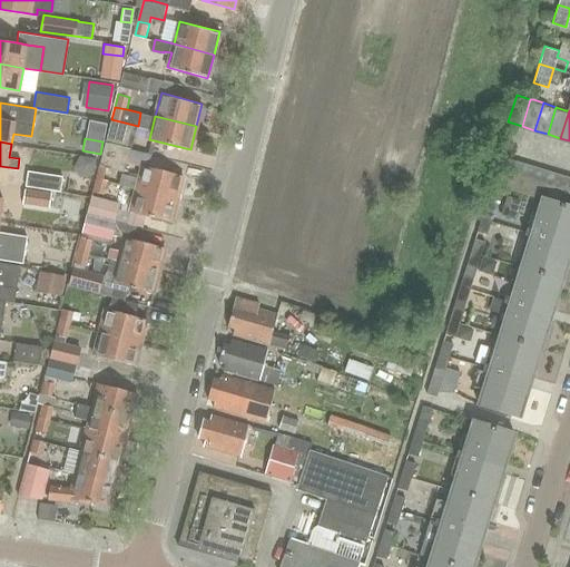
[(105,142),(98,167),(105,168),(105,166),(123,172),(126,160),(129,162),(129,160),(139,163),(143,152),(133,148),(131,150),(128,150),(129,148),(105,142)]
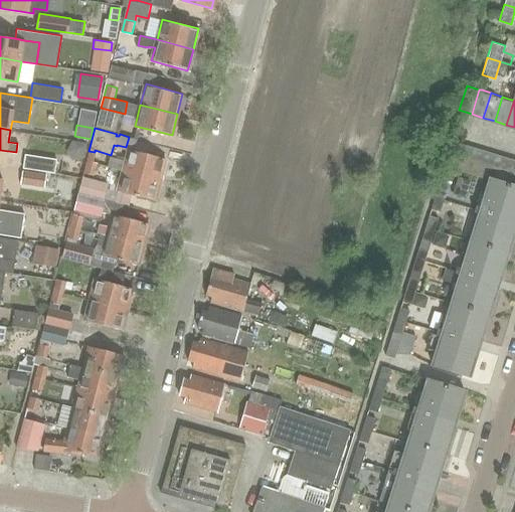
[(455,166),(462,142),(451,138),(443,163),(454,166),(455,166)]
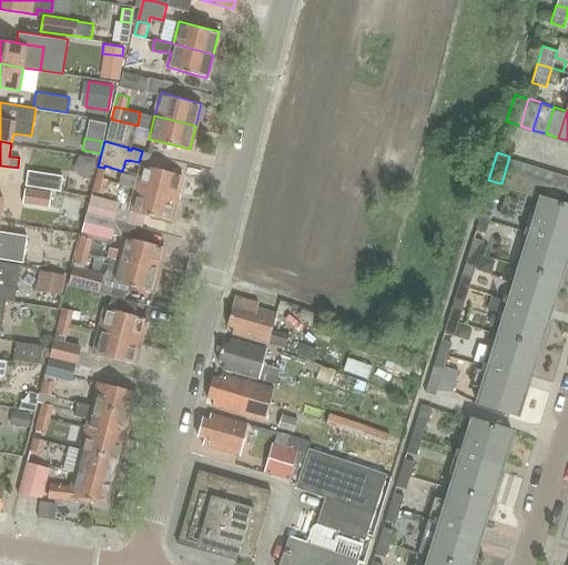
[(515,188),(523,160),(509,157),(501,183),(515,188)]
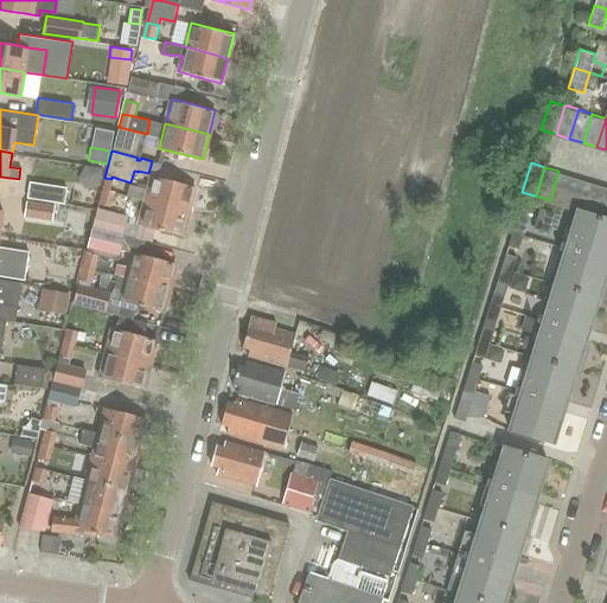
[(563,204),(573,175),(558,171),(550,200),(563,204)]
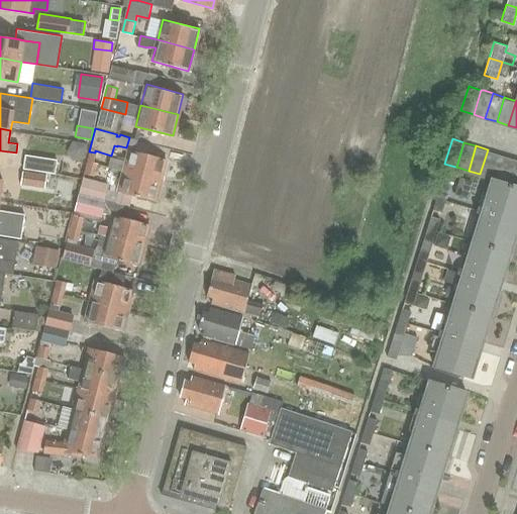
[(161,180),(166,159),(129,148),(126,161),(112,157),(110,167),(123,170),(161,180)]
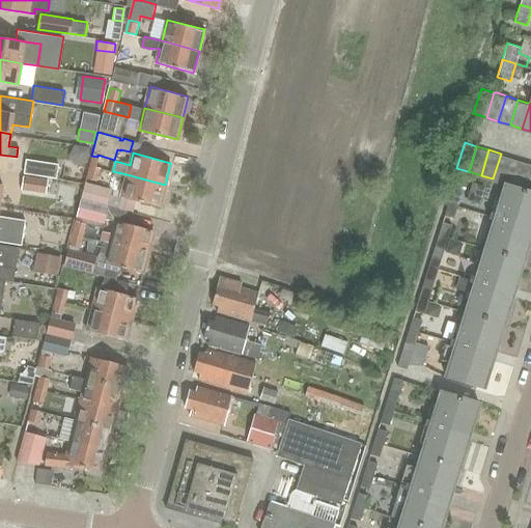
[(493,178),(503,182),(505,183),(512,157),(501,154),(493,178)]
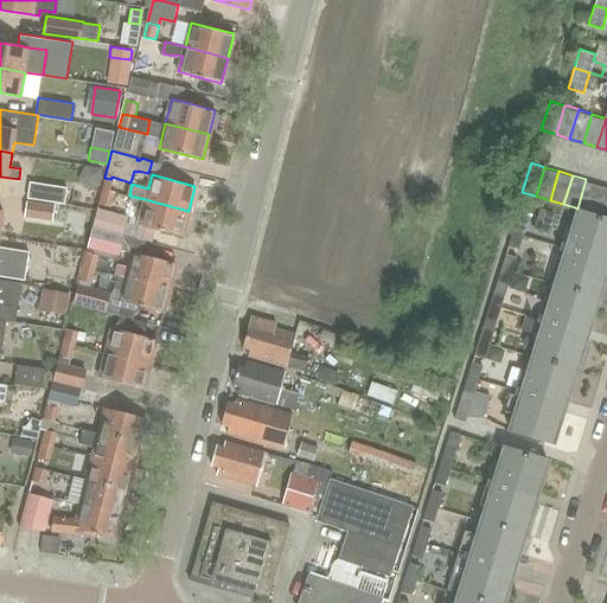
[(577,209),(592,213),(600,184),(586,179),(577,209)]
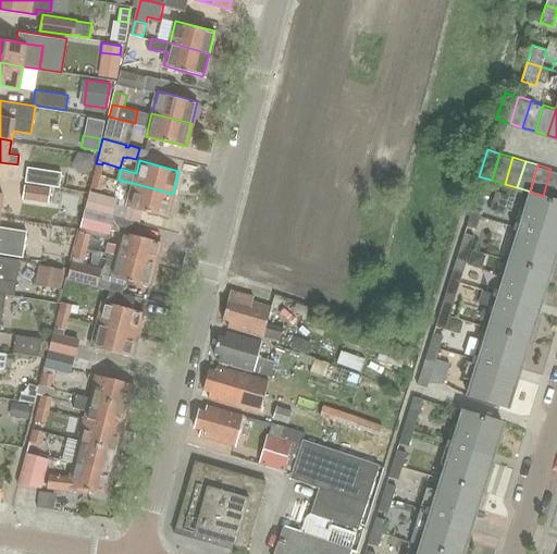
[(61,171),(28,165),(26,181),(59,185),(61,171)]
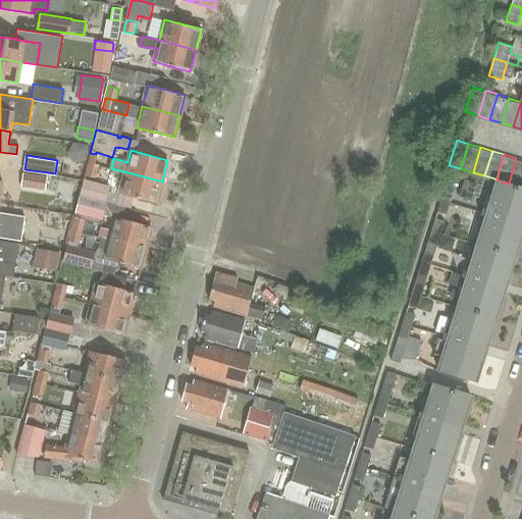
[(520,187),(521,180),(521,159),(516,158),(509,184),(520,187)]
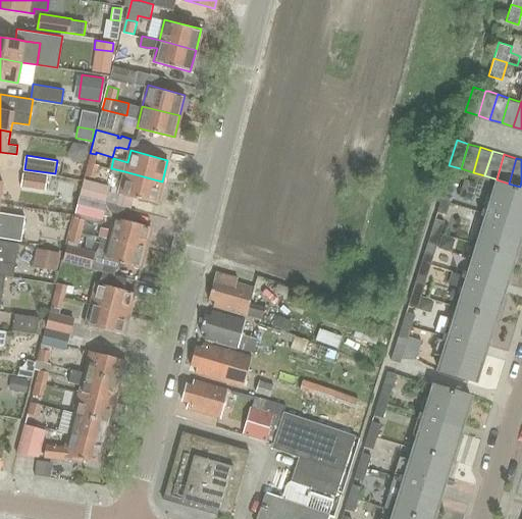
[(88,162),(79,195),(104,202),(108,186),(93,182),(97,164),(94,163),(88,162)]
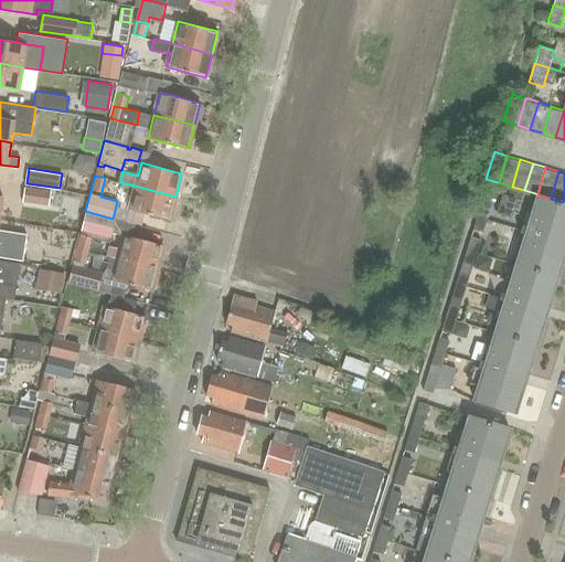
[(494,195),(498,182),(488,179),(484,192),(494,195)]
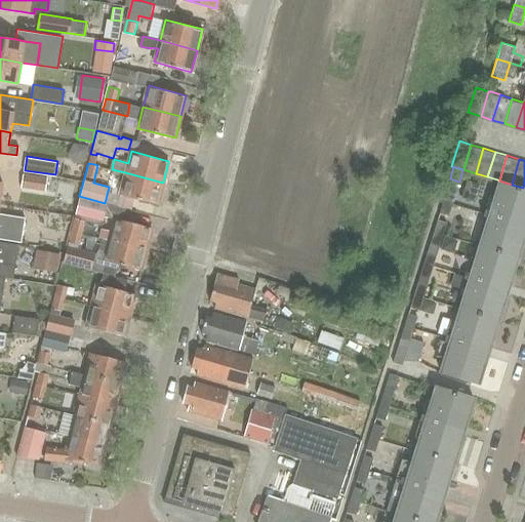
[(47,176),(25,172),(23,186),(45,190),(47,176)]
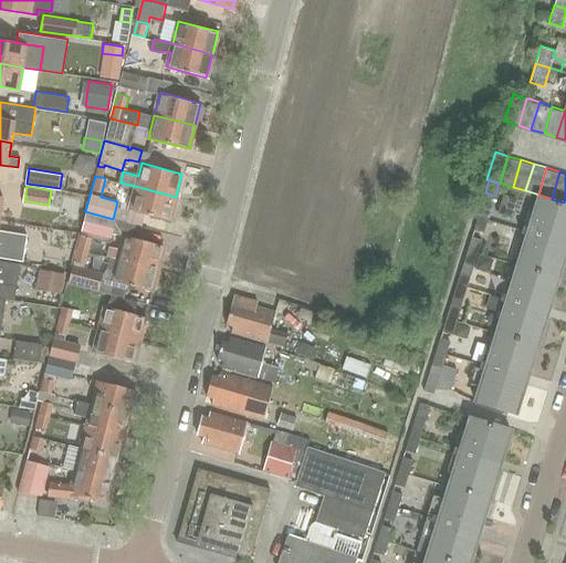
[(169,219),(176,197),(135,186),(129,208),(169,219)]
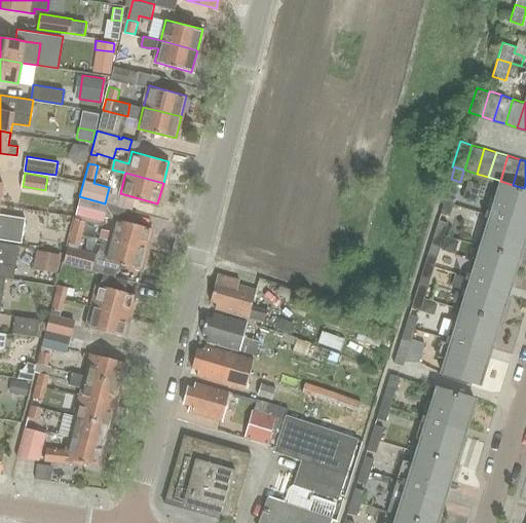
[(513,185),(500,181),(498,180),(489,209),(484,207),(483,211),(525,223),(525,188),(524,188),(513,185)]
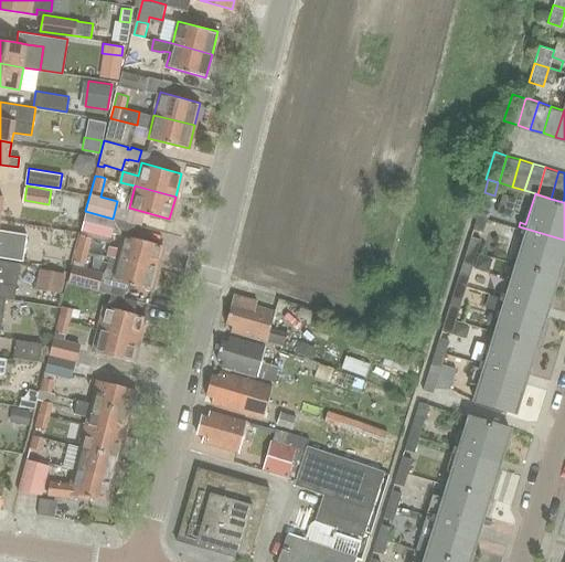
[(481,201),(478,213),(488,215),(491,203),(481,201)]
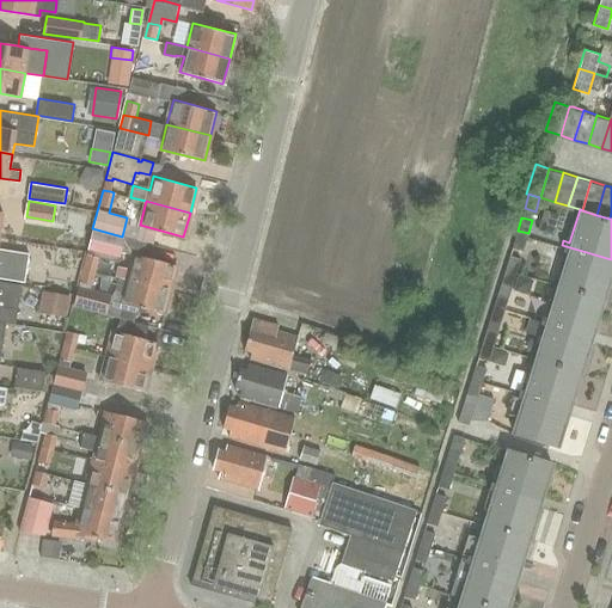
[(92,228),(87,249),(118,257),(123,237),(122,237),(92,228)]
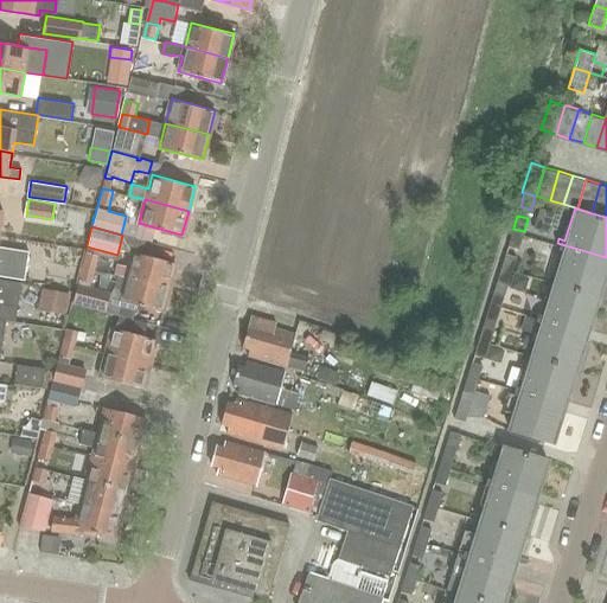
[(524,231),(513,229),(509,242),(519,245),(524,231)]
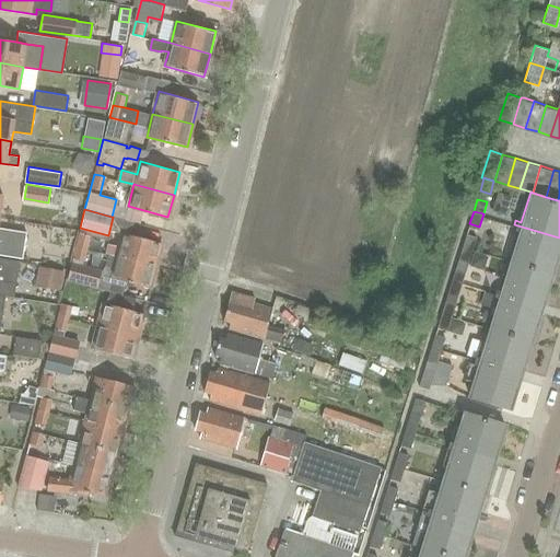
[(502,257),(510,259),(550,273),(559,241),(559,238),(514,224),(513,228),(518,229),(513,248),(505,246),(502,257)]
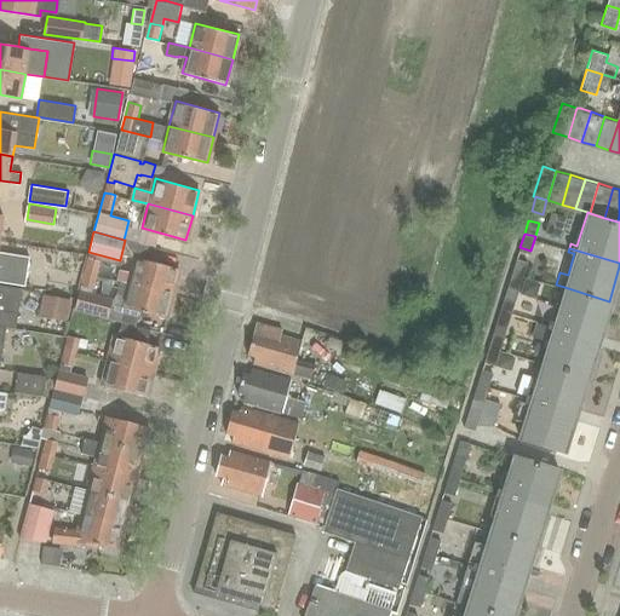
[(0,252),(0,281),(26,286),(29,257),(0,252)]
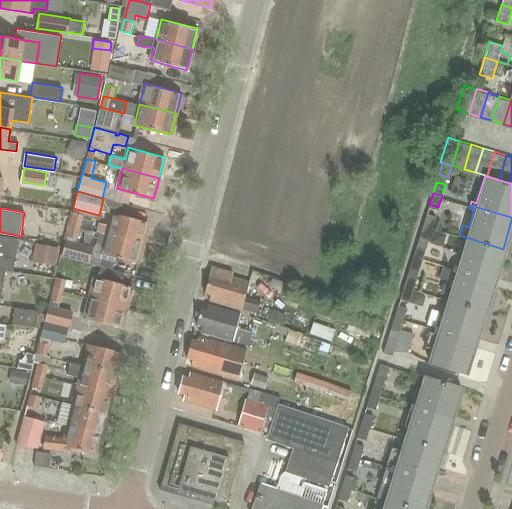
[(79,225),(82,214),(72,211),(69,223),(79,225)]
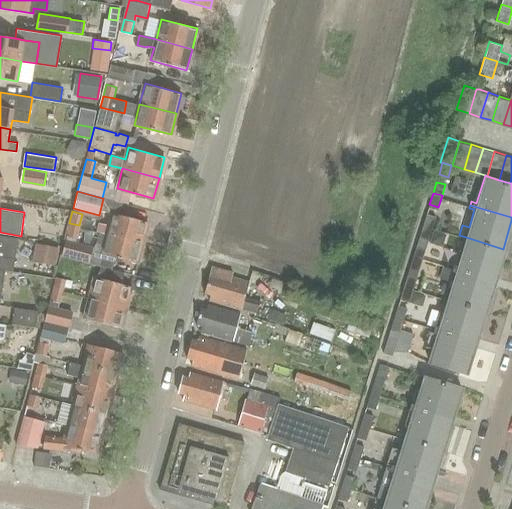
[(143,242),(148,222),(111,212),(106,232),(143,242)]
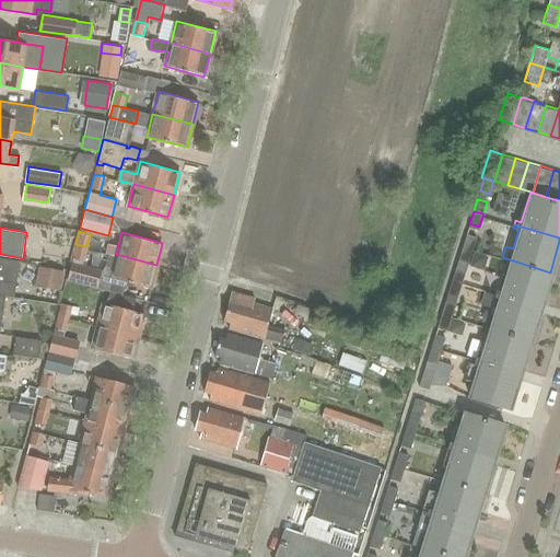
[(476,236),(466,233),(463,245),(473,248),(476,236)]
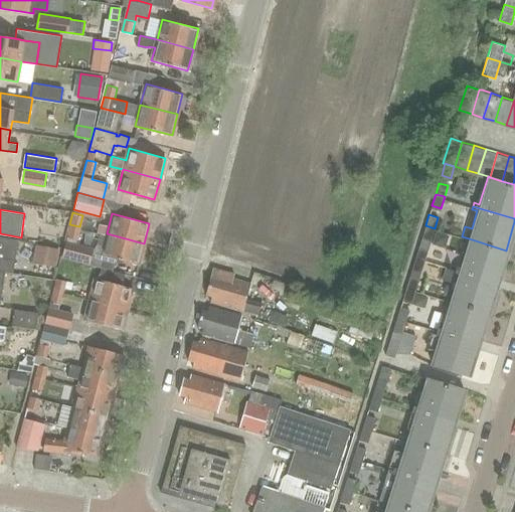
[(69,224),(66,235),(76,238),(79,226),(69,224)]
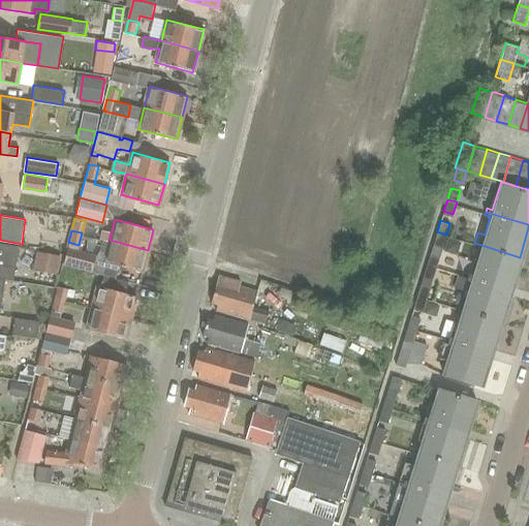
[(446,235),(437,231),(433,244),(442,247),(446,235)]
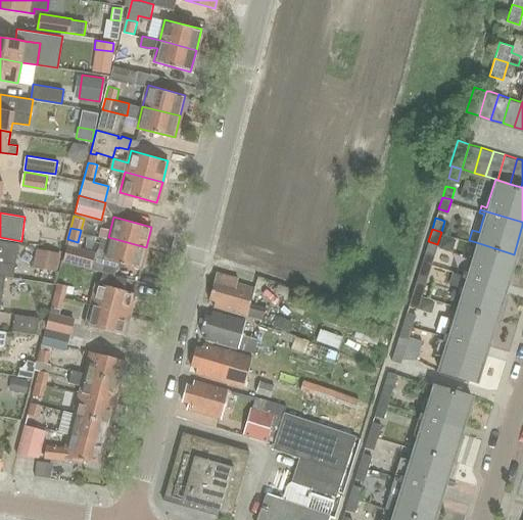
[(94,252),(93,256),(103,258),(108,237),(100,235),(97,247),(94,252)]
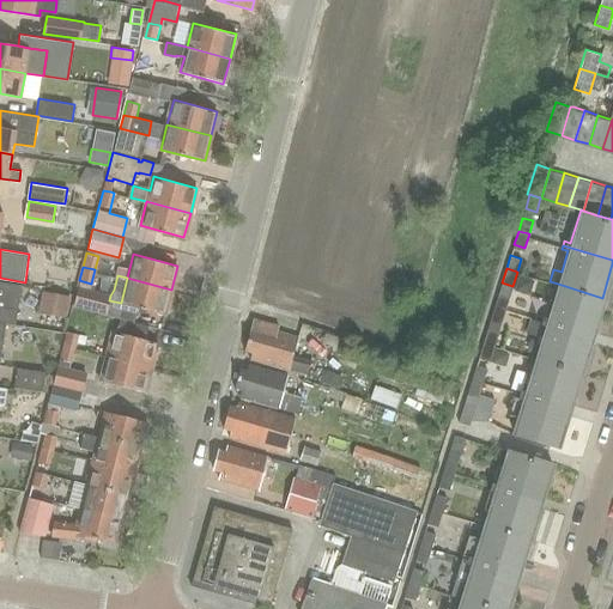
[(519,275),(514,291),(529,294),(534,279),(519,275)]
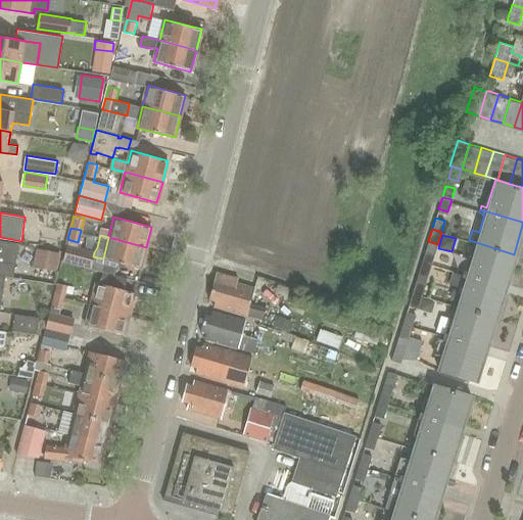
[(140,269),(146,247),(108,237),(103,258),(140,269)]
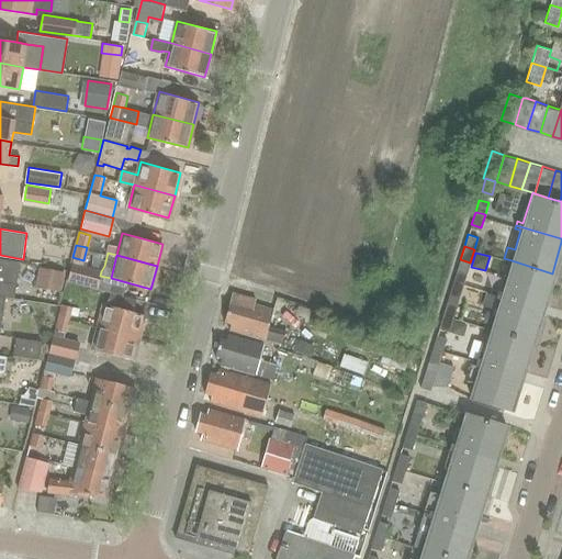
[(14,298),(20,263),(20,261),(0,258),(0,294),(6,297),(14,298)]
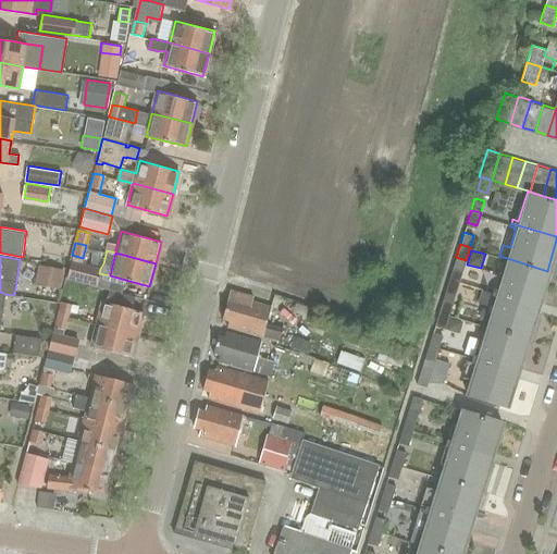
[(492,286),(491,290),(537,304),(547,271),(507,258),(497,287),(492,286)]
